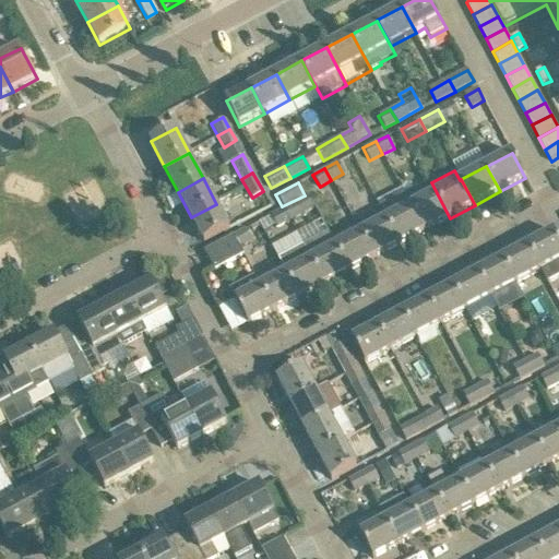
[(431,182),(406,195),(425,232),(450,218),(431,182)]
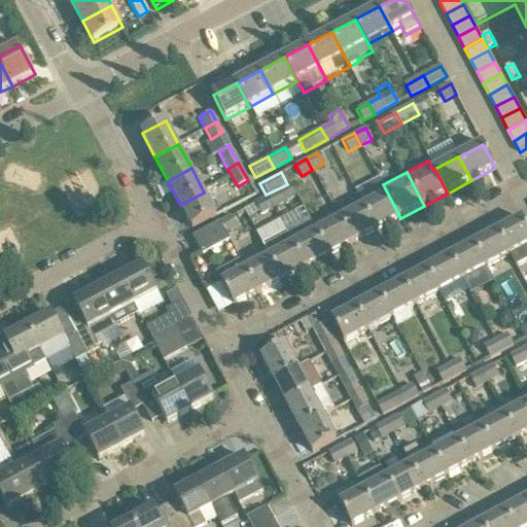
[(364,207),(377,231),(400,218),(383,184),(359,197),(364,207)]
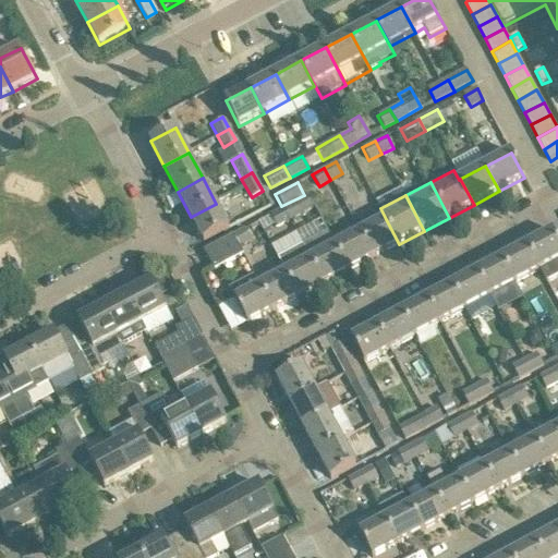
[(293,203),(282,208),(289,220),(300,215),(293,203)]
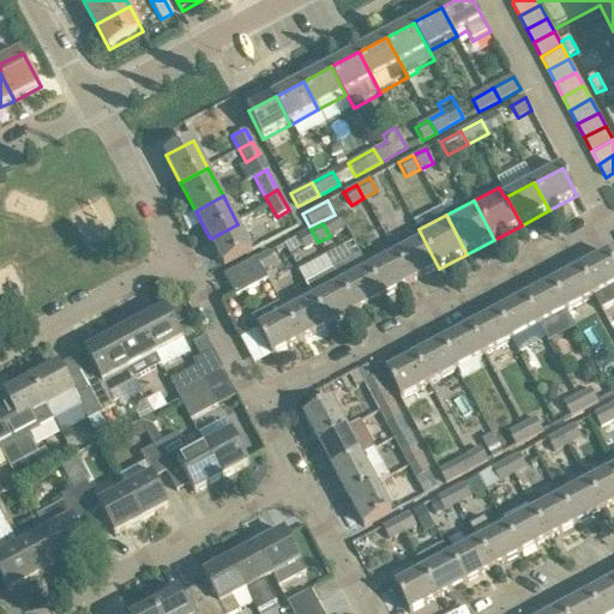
[(238,224),(210,239),(224,266),(253,252),(238,224)]
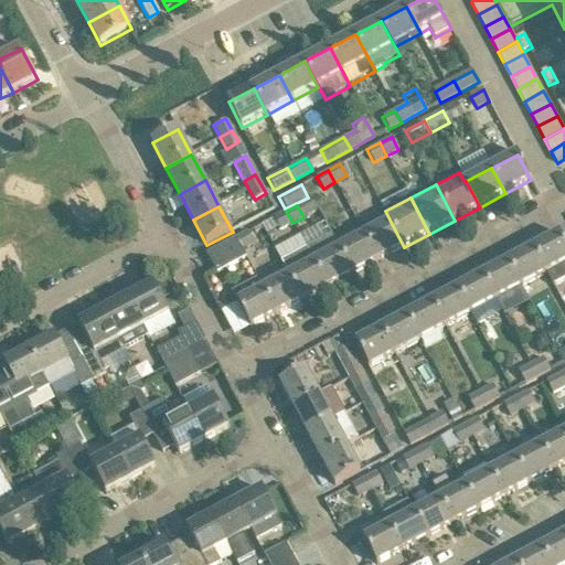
[(292,223),(286,211),(274,217),(279,230),(292,223)]
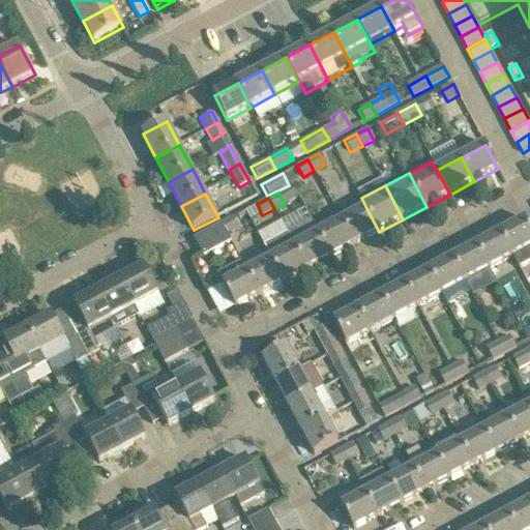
[(366,208),(342,221),(355,245),(379,232),(366,208)]
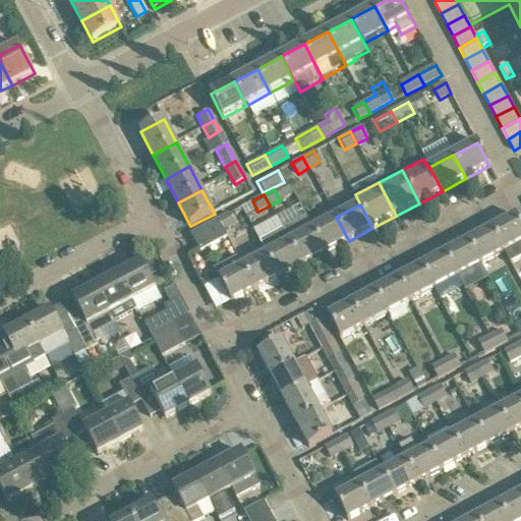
[(328,208),(307,219),(326,253),(349,241),(336,217),(333,219),(328,208)]
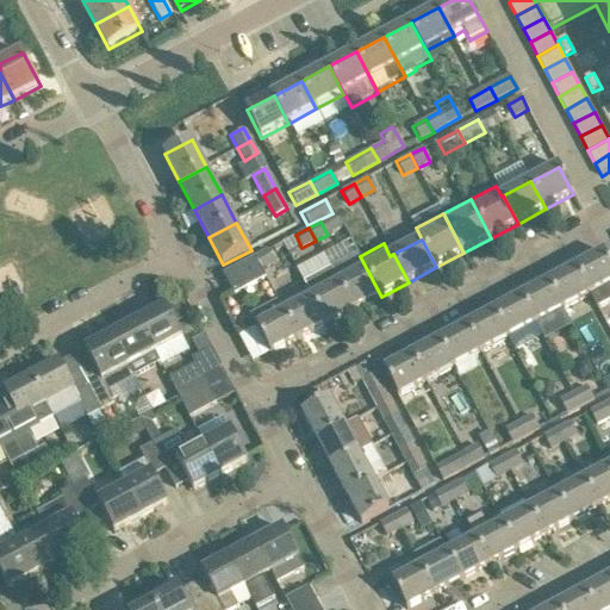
[(269,250),(255,259),(262,271),(275,263),(269,250)]
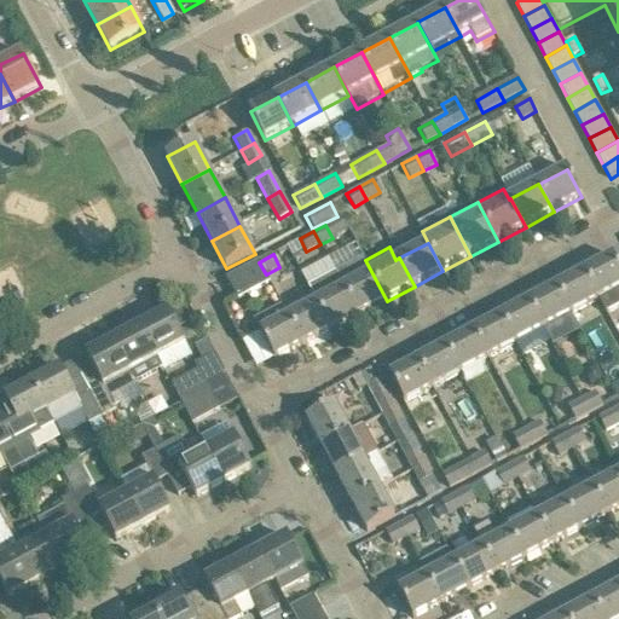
[(585,272),(600,300),(607,313),(618,307),(618,267),(613,256),(585,272)]
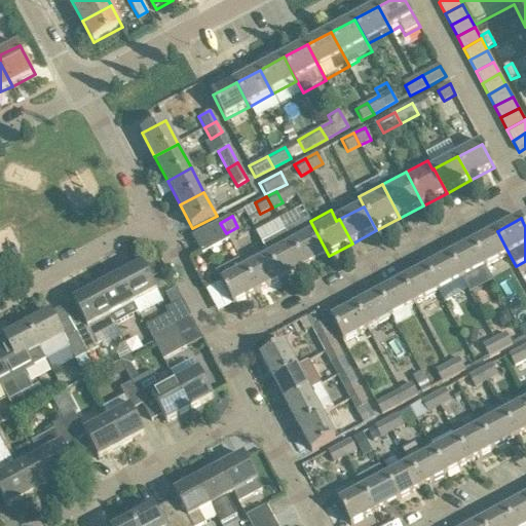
[(309,219),(286,232),(305,269),(329,256),(310,221),(309,219)]
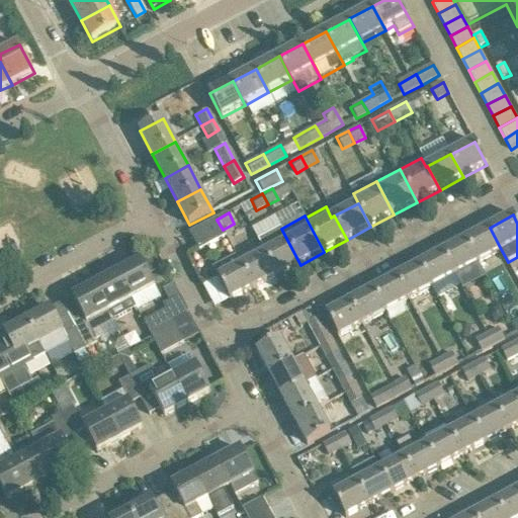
[(217,220),(190,234),(199,251),(227,237),(223,230),(217,220)]
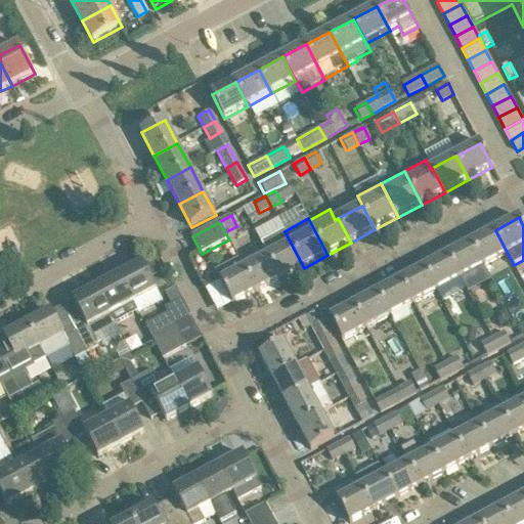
[(495,230),(471,243),(483,266),(508,254),(495,230)]
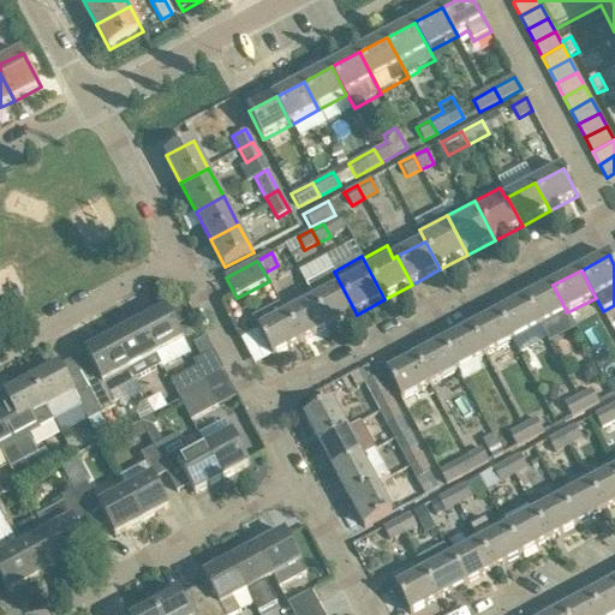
[(306,286),(315,300),(329,329),(357,315),(334,272),(306,286)]
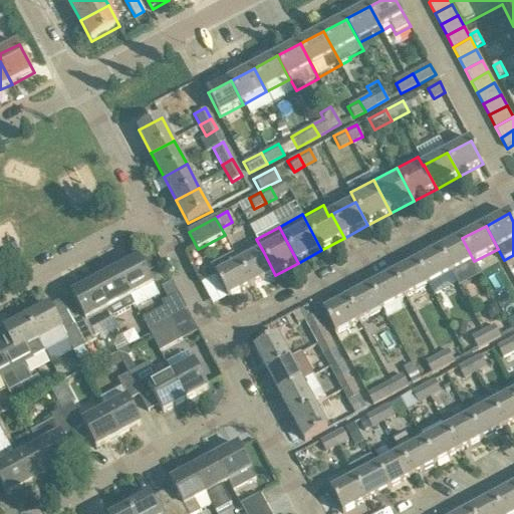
[(462,238),(440,250),(452,273),(474,261),(462,238)]
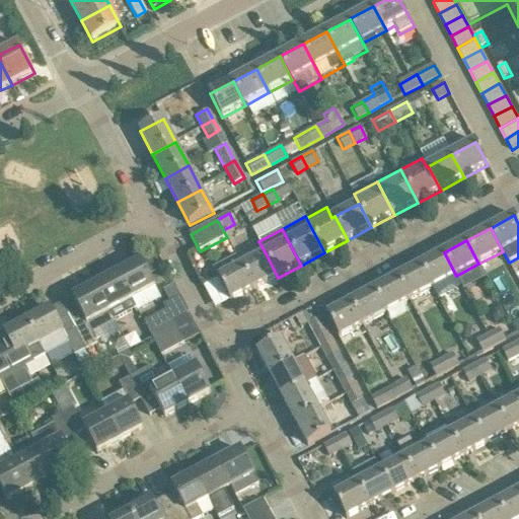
[(444,252),(421,266),(433,288),(456,276),(444,252)]
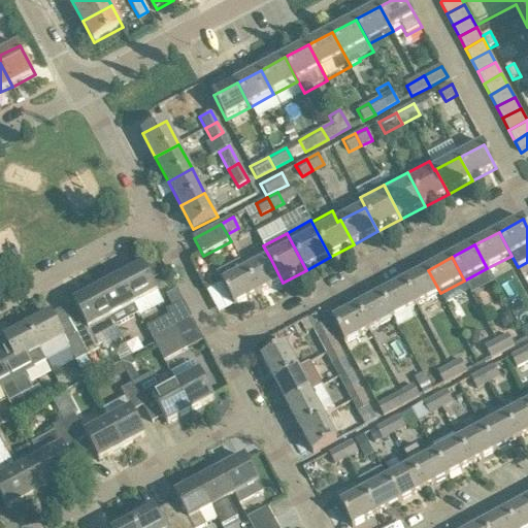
[(270,258),(245,271),(259,295),(283,283),(270,258)]
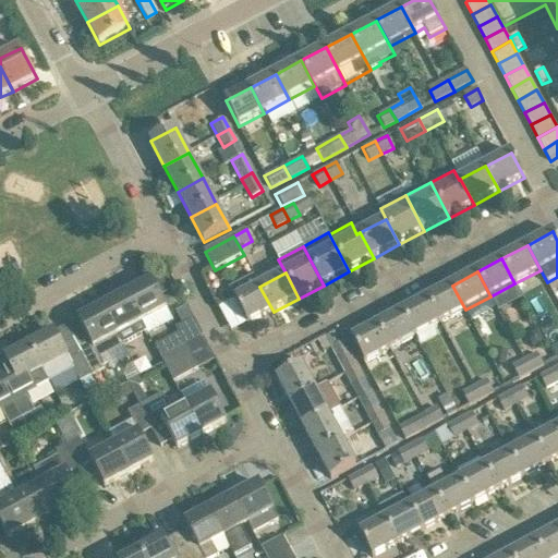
[(152,281),(126,294),(143,323),(147,332),(148,335),(173,322),(152,281)]
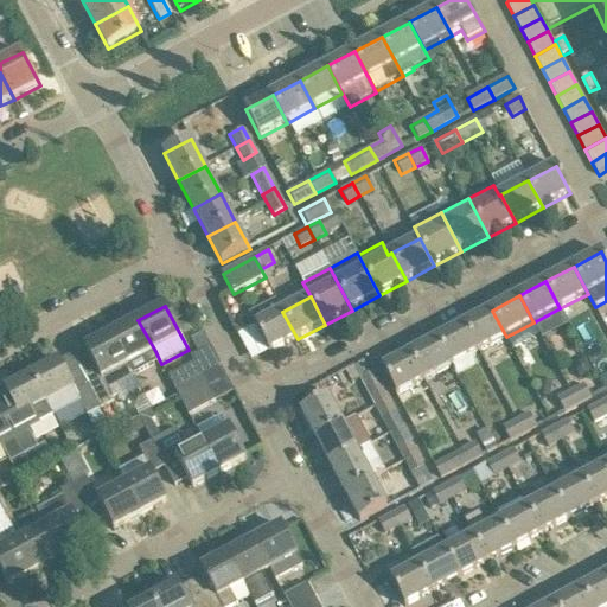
[(492,311),(465,325),(479,352),(506,337),(492,311)]
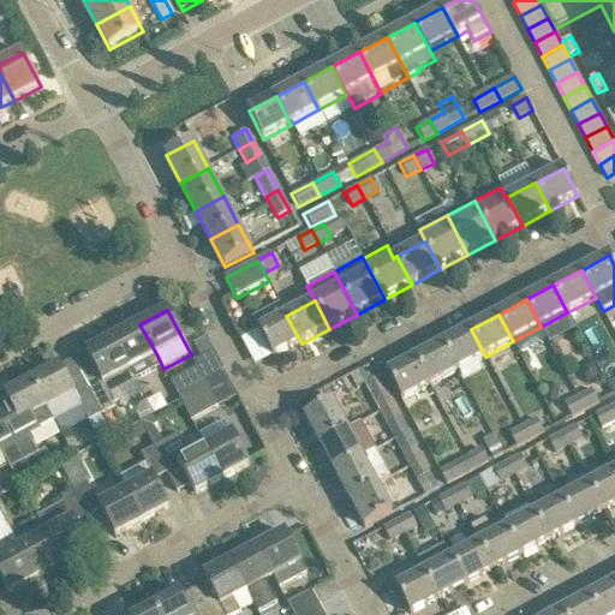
[(302,344),(286,316),(258,330),(274,358),(302,344)]
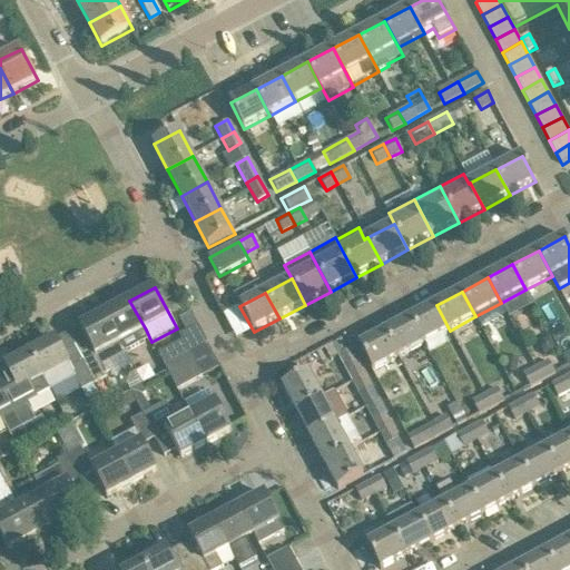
[(129,301),(105,314),(126,354),(126,353),(150,340),(146,330),(129,301)]
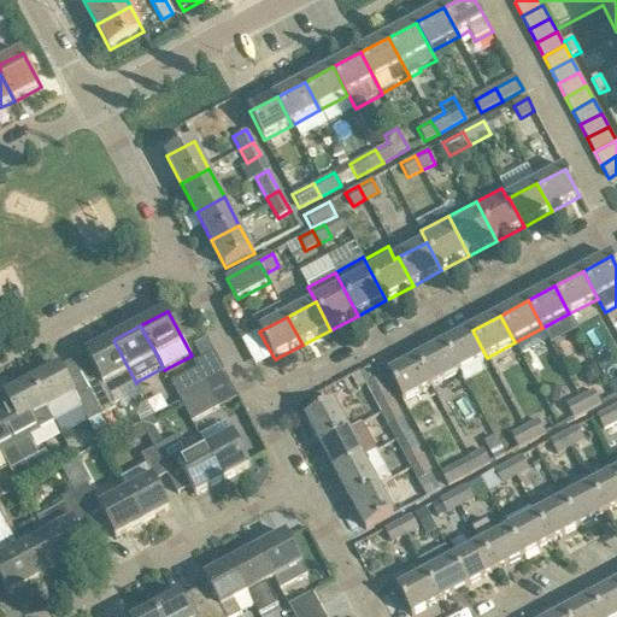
[(472,330),(445,345),(459,372),(487,358),(472,330)]
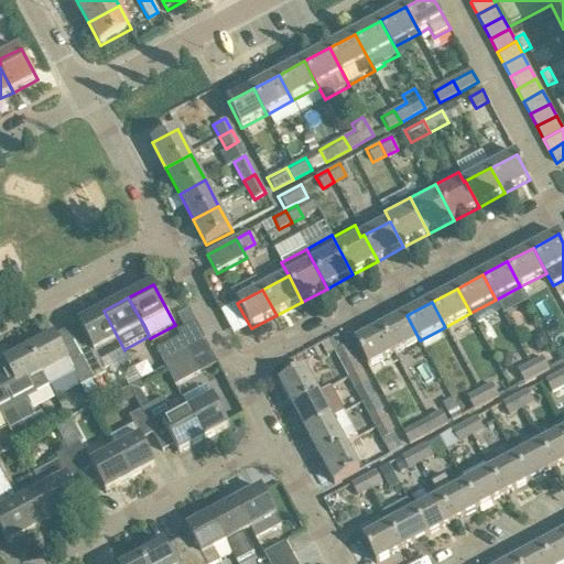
[(87,339),(75,346),(94,381),(106,375),(105,372),(110,369),(112,364),(109,359),(125,350),(104,311),(79,324),(87,339)]
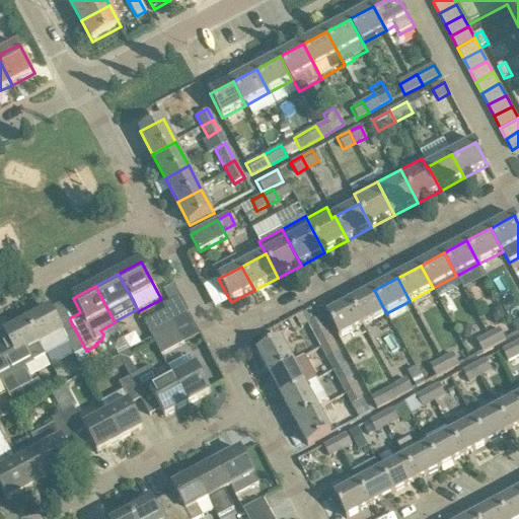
[(374,290),(351,302),(363,325),(386,313),(374,290)]
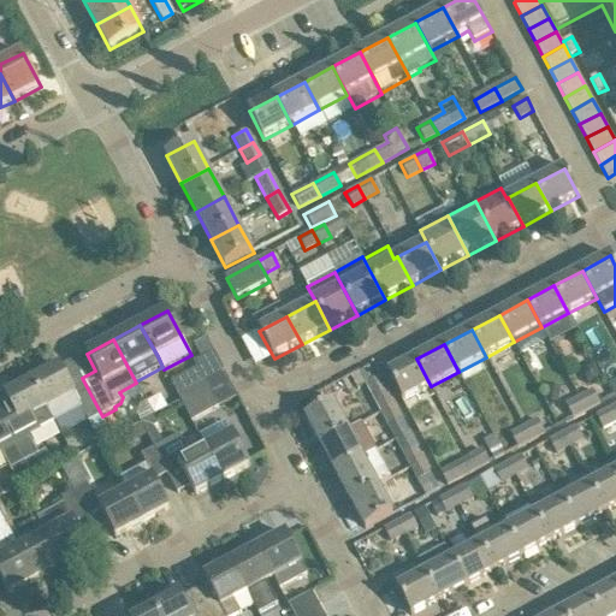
[(431,386),(416,359),(389,374),(410,415),(439,401),(431,386)]
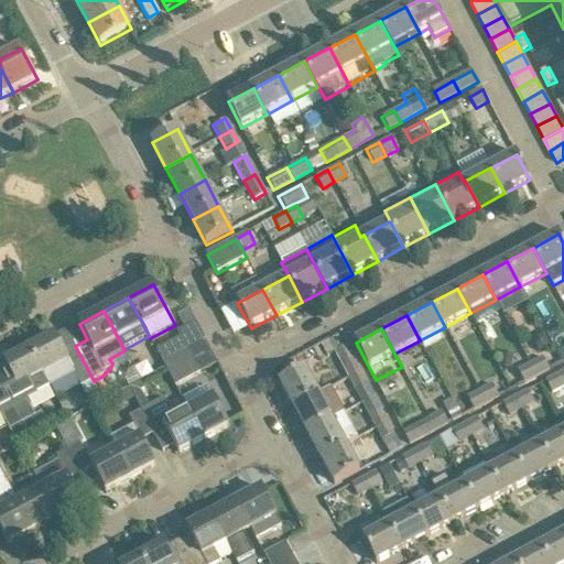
[(55,336),(30,350),(50,388),(75,375),(82,387),(93,381),(94,381),(75,346),(64,351),(55,336)]
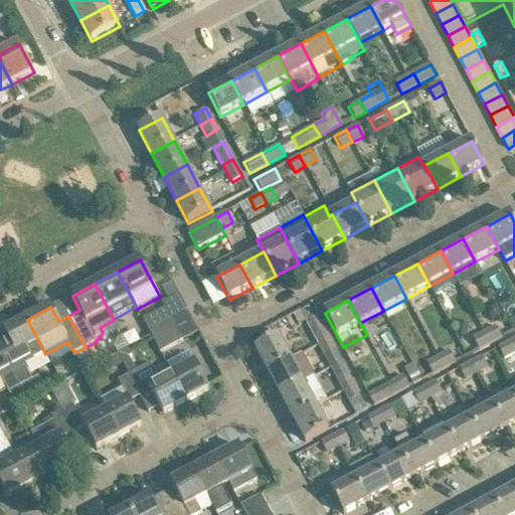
[(306,321),(315,317),(309,307),(286,319),(292,330),(307,322),(306,321)]
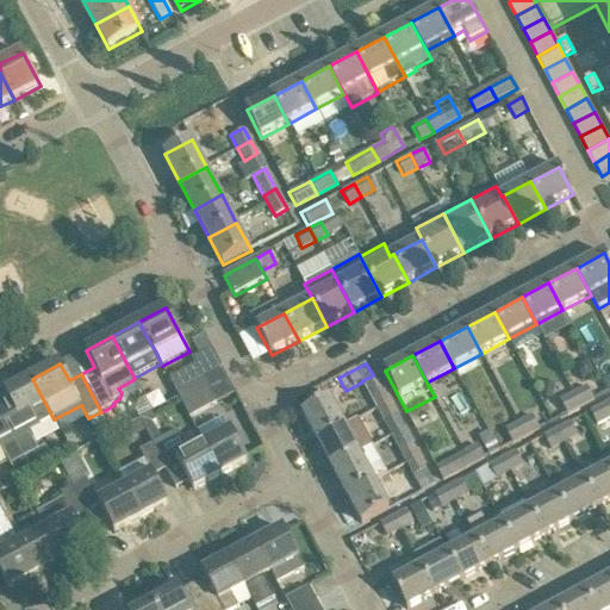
[(173,378),(180,392),(204,379),(197,366),(173,378)]
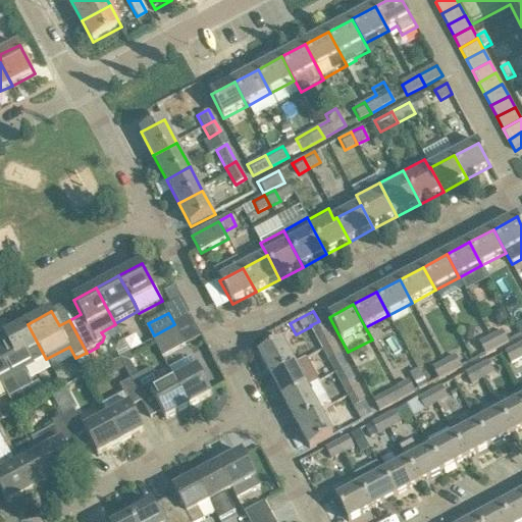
[(319,321),(310,325),(311,326),(323,351),(334,345),(321,319),(319,321)]
